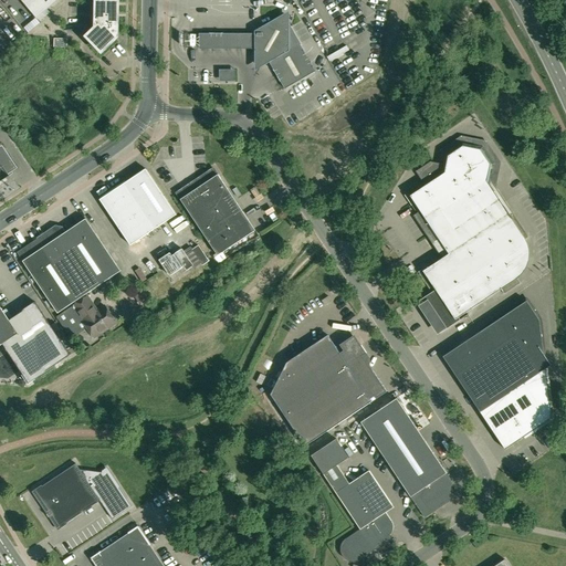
[(56,0),(19,0),(35,18),(56,0)]
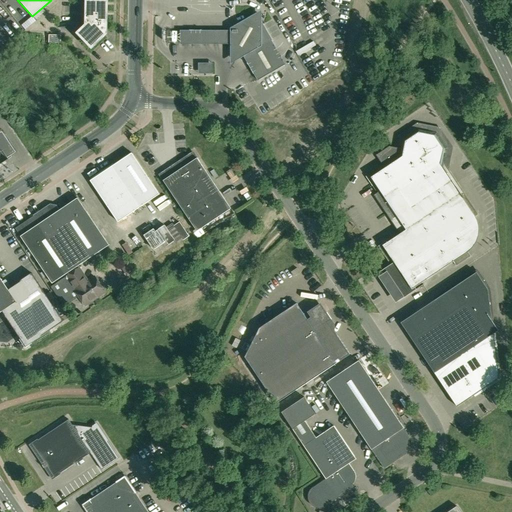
[(84,0),(84,14),(85,14),(85,24),(76,33),(90,47),(104,34),(101,30),(104,27),(104,15),(104,0),(84,0)]
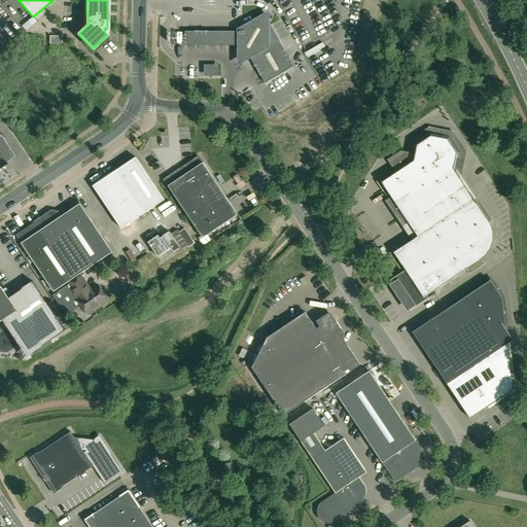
[(237,54),(248,60),(251,58),(266,82),(293,67),(279,41),(280,41),(269,22),(266,28),(255,23),(250,32),(242,27),(237,29),(237,25),(240,25),(240,20),(237,20),(237,15),(227,15),(227,25),(227,54),(237,54)]
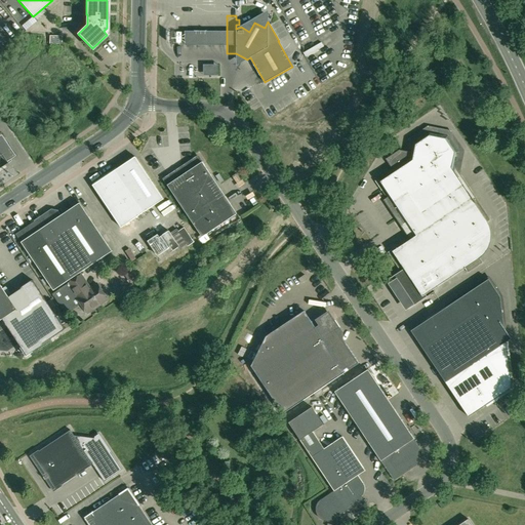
[(408,224),(467,184),(456,169),(458,162),(460,152),(449,134),(429,130),(411,142),(409,152),(399,150),(386,159),(395,172),(380,182),(390,196),(384,200),(402,228),(408,224)]
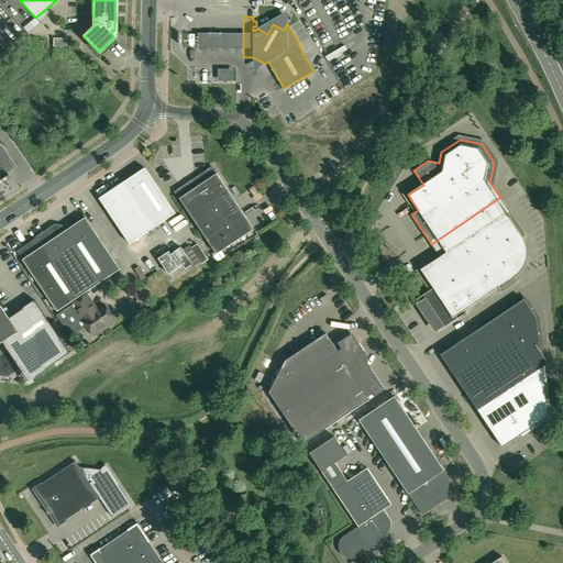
[(0,179),(3,178),(8,175),(7,174),(15,167),(1,145),(0,144),(0,179)]
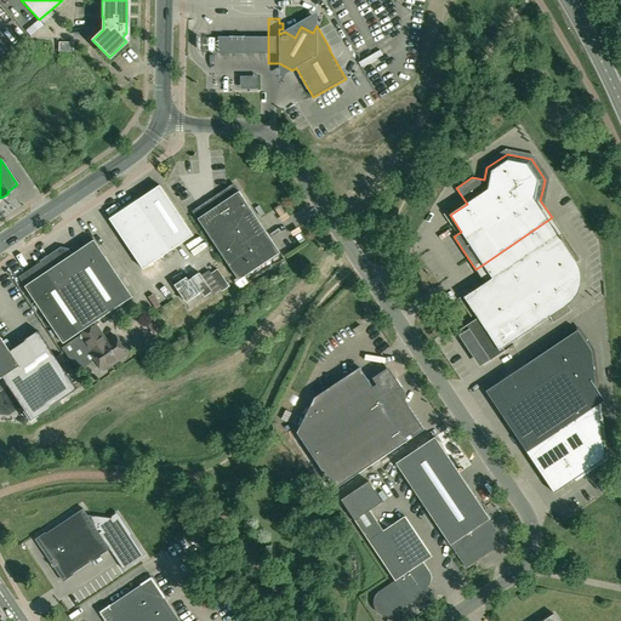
[(280,252),(234,184),(193,212),(239,280),(280,252)]
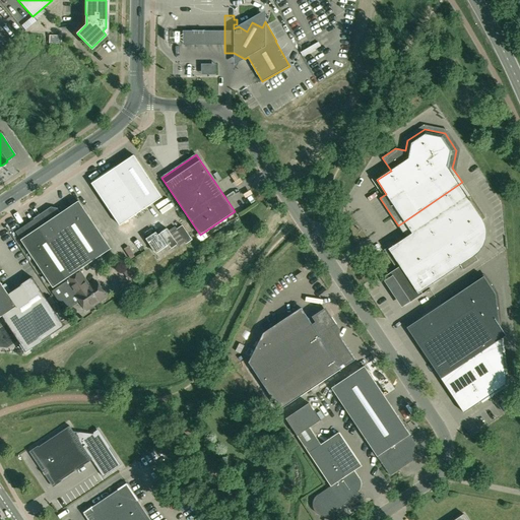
[(134,155),(91,184),(120,225),(163,197),(134,155)]
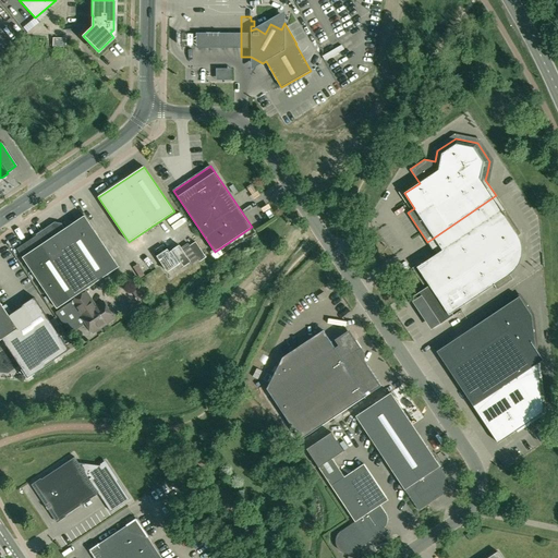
[(497,290),(513,279),(510,275),(516,270),(520,264),(522,256),(522,250),(521,242),(518,235),(521,233),(496,195),(434,238),(443,251),(417,267),(429,286),(413,296),(435,328),(462,311),(460,308),(494,286),(497,290)]
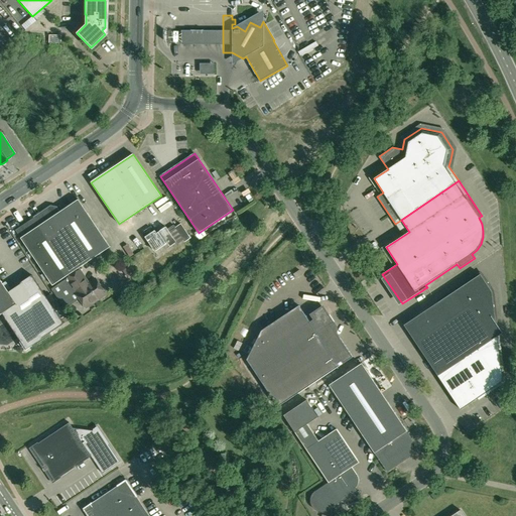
[(50,207),(15,230),(52,285),(110,247),(79,200),(59,213),(56,208),(50,207)]
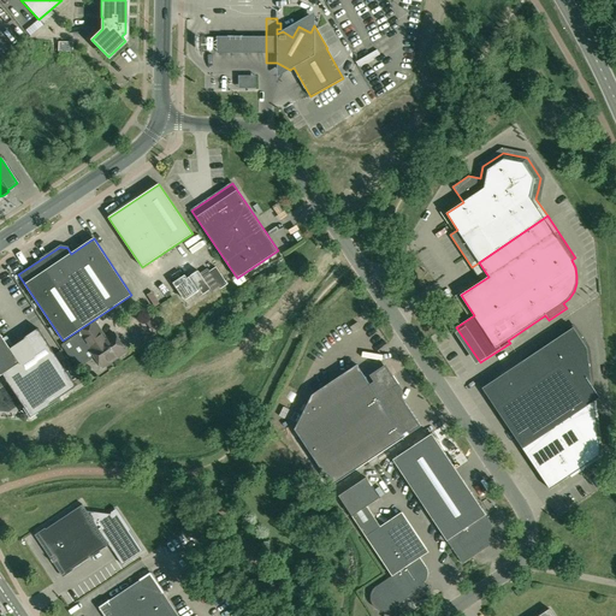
[(215,267),(209,272),(220,289),(227,284),(215,267)]
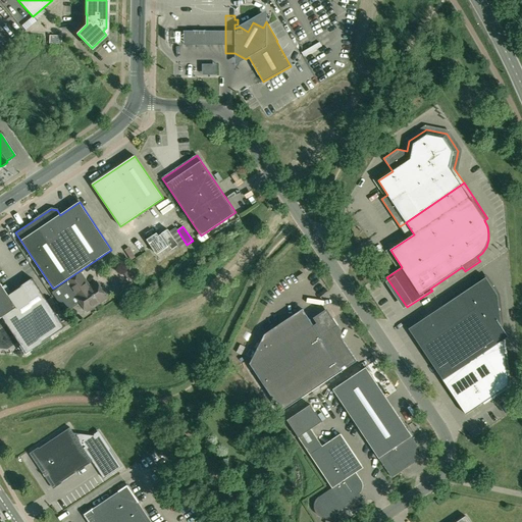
[(180,249),(187,245),(177,230),(171,235),(168,229),(158,236),(157,233),(147,240),(157,254),(170,246),(172,249),(178,245),(180,249)]
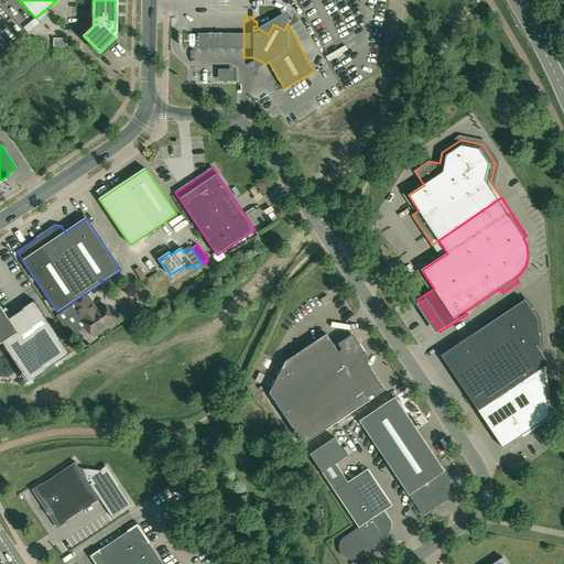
[(88,327),(94,336),(96,335),(98,336),(102,333),(102,331),(116,322),(105,305),(89,315),(85,307),(93,302),(87,295),(71,306),(55,317),(71,339),(88,327)]
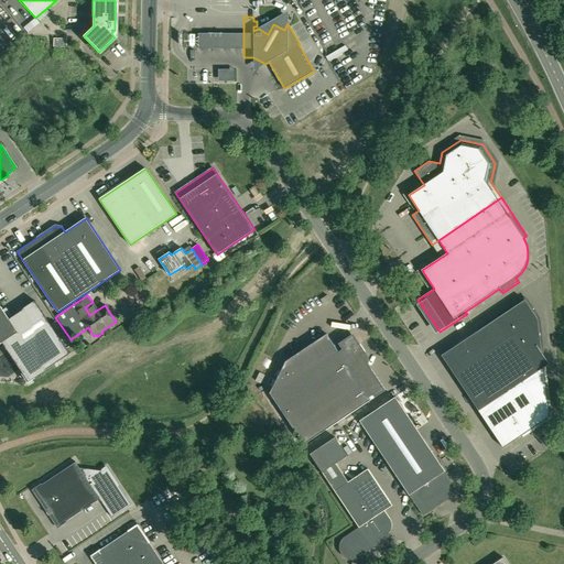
[(327,295),(321,300),(324,304),(331,300),(327,295)]
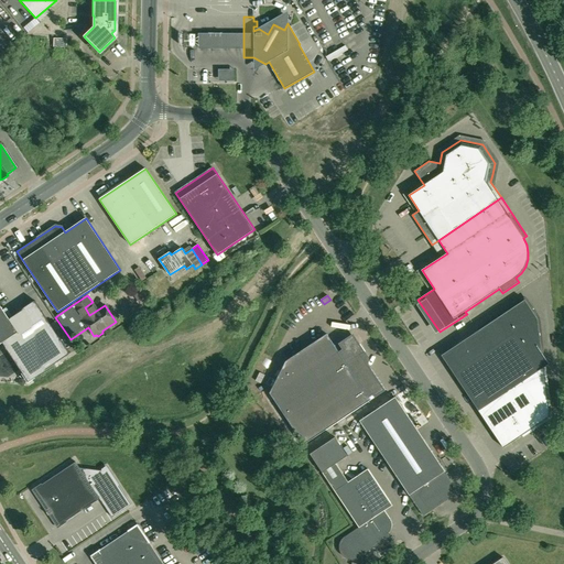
[(550,416),(543,361),(538,318),(524,300),(442,355),(503,448),(550,416)]
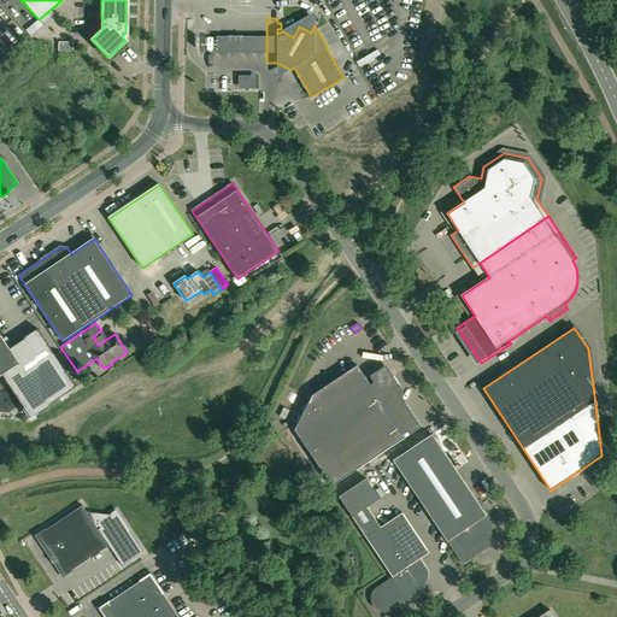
[(0,375),(1,375),(29,418),(36,412),(37,413),(77,387),(39,329),(12,346),(6,336),(1,340),(0,336),(0,375)]
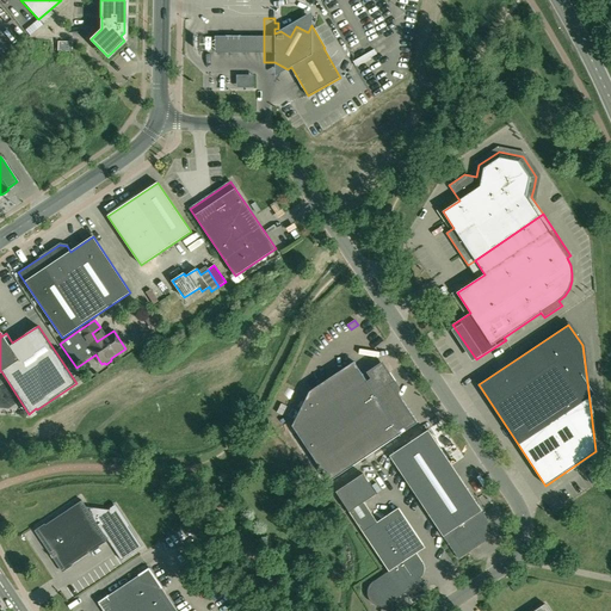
[(309,392),(292,426),(329,482),(402,433),(400,430),(405,427),(406,431),(418,423),(392,384),(395,381),(390,372),(386,376),(381,368),(369,375),(371,378),(368,381),(355,362),(309,392)]
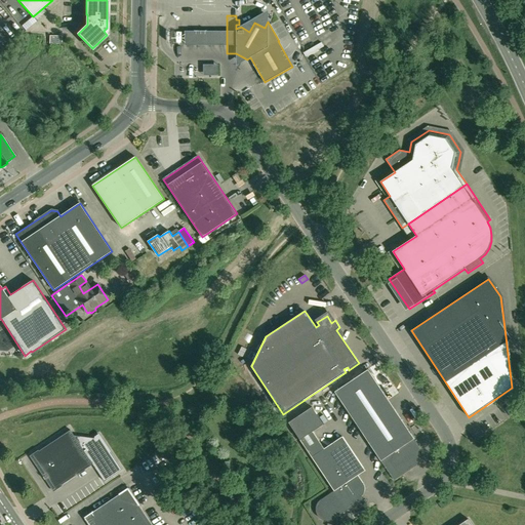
[(394,480),(399,476),(418,462),(418,460),(415,454),(416,449),(419,447),(419,446),(416,448),(412,440),(414,439),(368,370),(335,392),(394,480)]
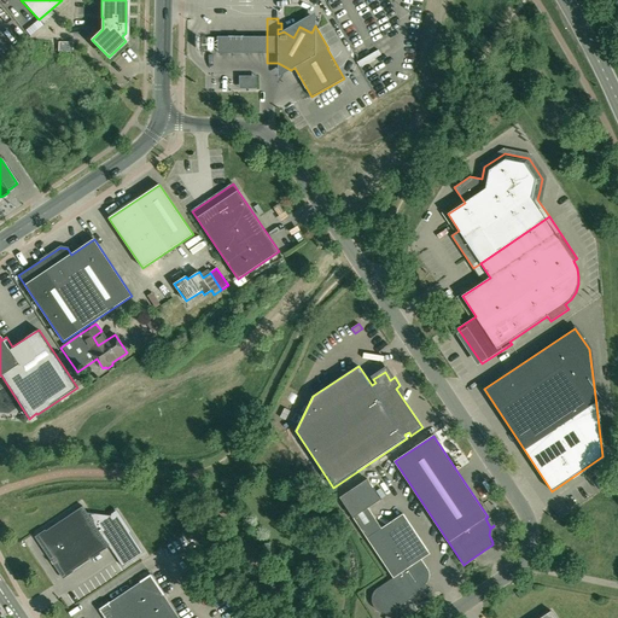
[(394,577),(378,588),(377,589),(375,590),(374,592),(373,593),(373,594),(372,595),(372,598),(372,599),(372,600),(372,601),(372,604),(373,605),(373,606),(374,607),(377,610),(379,612),(383,613),(386,613),(390,613),(392,611),(409,601),(419,594),(417,590),(425,584),(427,582),(429,581),(429,577),(430,575),(429,572),(427,570),(421,560),(430,554),(403,514),(382,528),(368,508),(382,500),(367,479),(340,497),(354,518),(367,538),(394,577)]
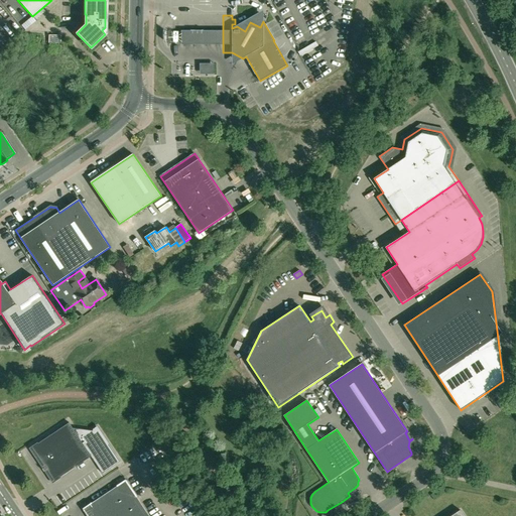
[(93,430),(73,428),(70,422),(30,448),(53,482),(92,457),(103,473),(121,462),(98,427),(93,430)]
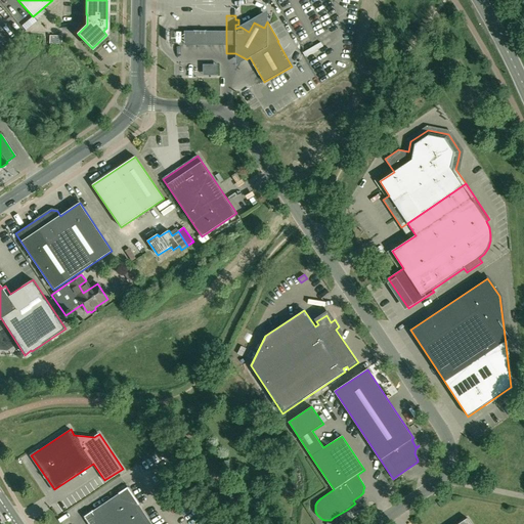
[(151,523),(128,487),(84,517),(89,523),(151,523)]
